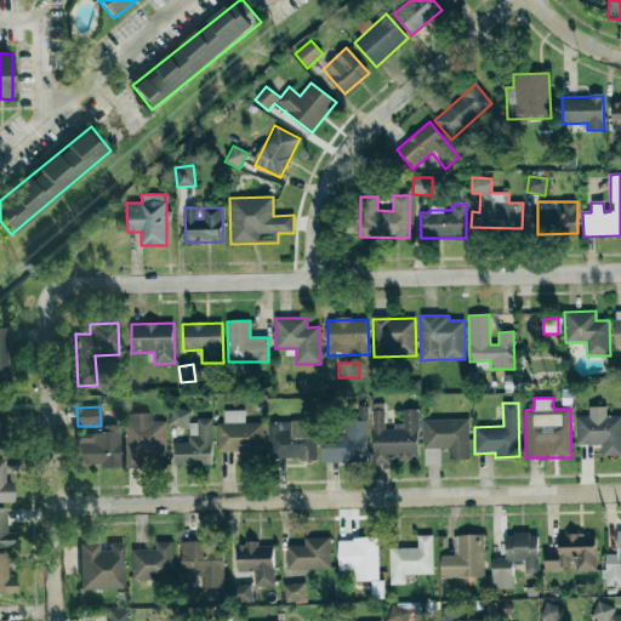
[(620,416),(607,416),(607,406),(588,408),(588,416),(576,417),(577,445),(602,445),(602,456),(620,455),(620,416)]
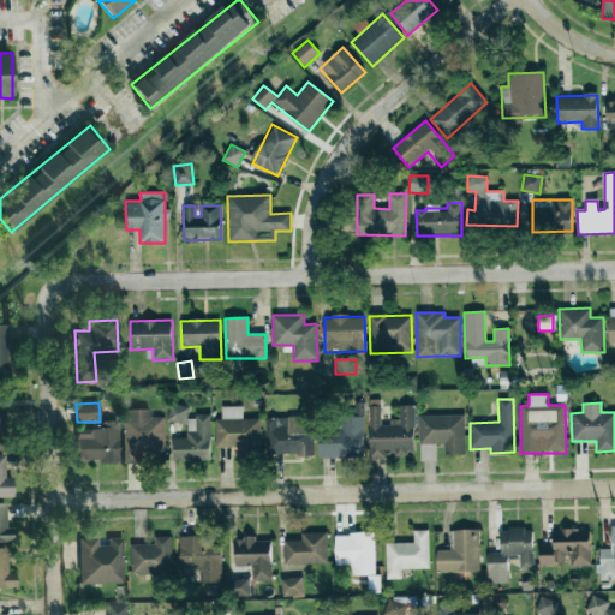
[(173,460),(210,460),(210,416),(187,416),(187,405),(169,405),(169,423),(186,423),(186,439),(173,439),(173,460)]
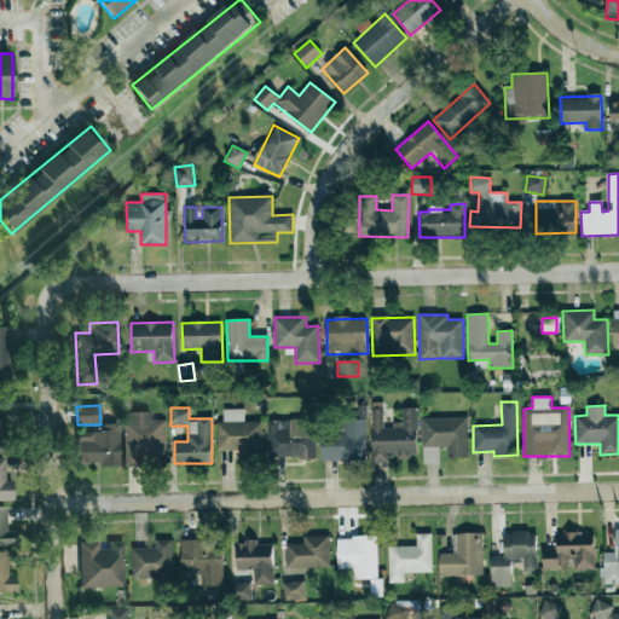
[(217,451),(239,450),(239,461),(262,460),(261,421),(244,422),(243,409),(224,410),(224,422),(217,422),(217,451)]
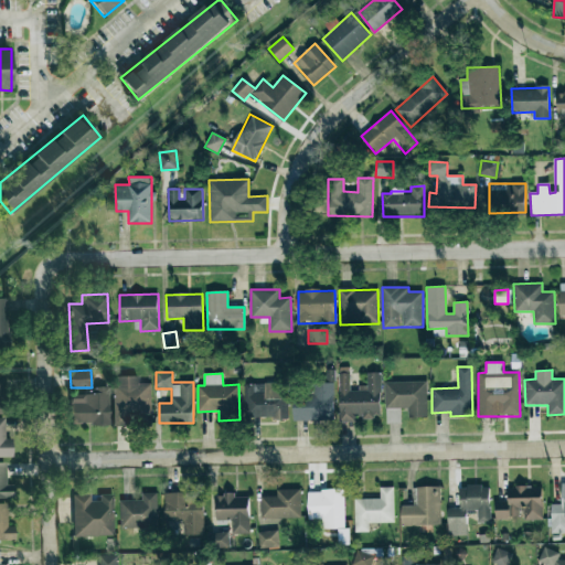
[(340,374),(340,423),(355,423),(355,417),(381,417),(381,373),(368,373),(368,385),(359,385),(359,391),(350,391),(350,374),(340,374)]
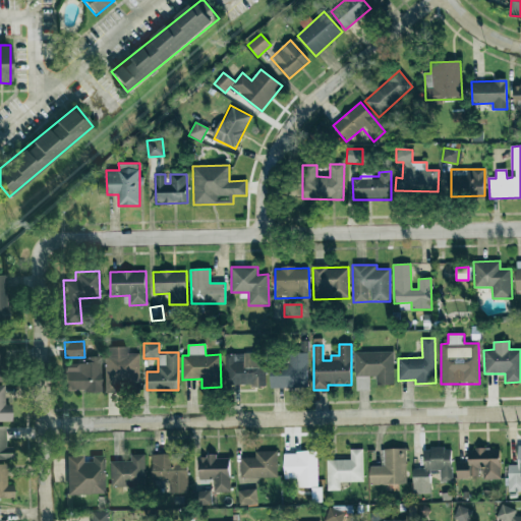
[(106,393),(119,393),(119,384),(139,383),(139,353),(127,354),(127,346),(105,347),(106,393)]
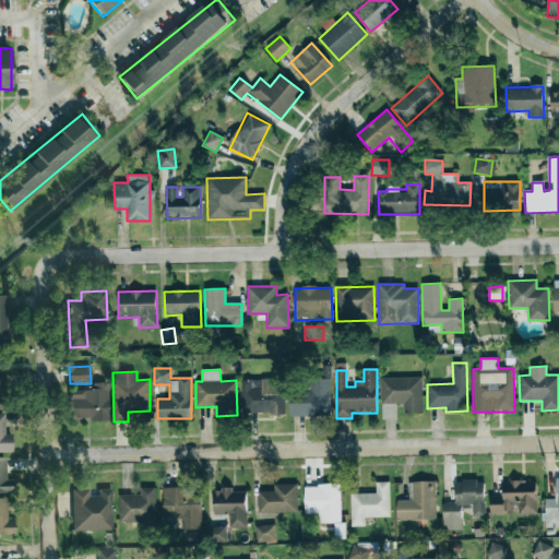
[(421,377),(380,378),(381,404),(403,404),(404,414),(423,413),(421,377)]
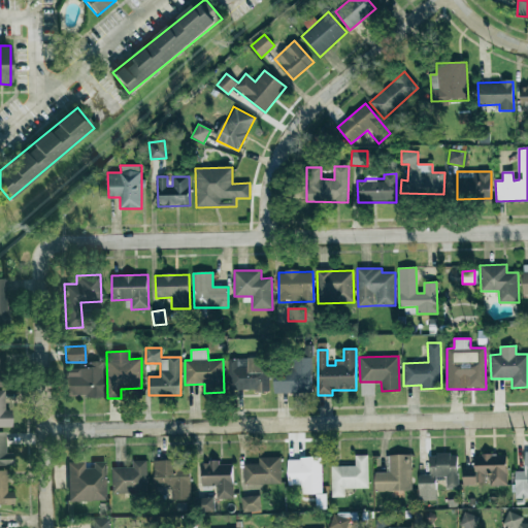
[(229,392),(269,390),(268,358),(228,359),(229,392)]
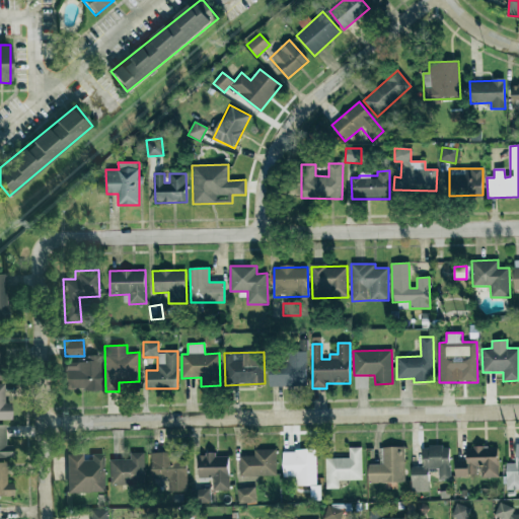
[(306,386),(306,352),(288,353),(288,364),(269,365),(270,387),(306,386)]
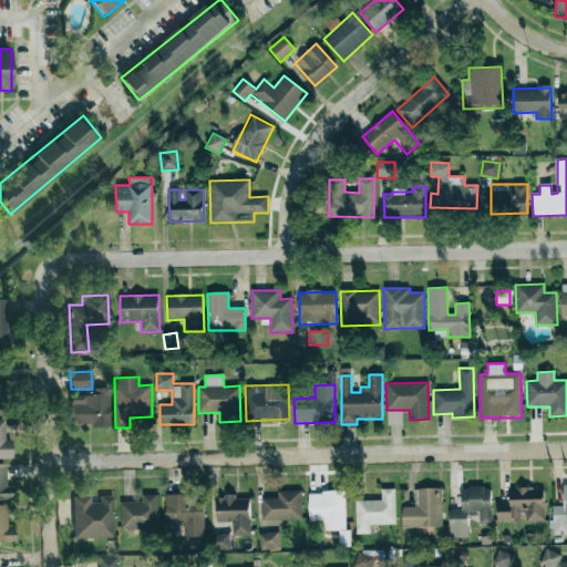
[(71,395),(72,426),(110,425),(109,388),(93,389),(93,395),(71,395)]
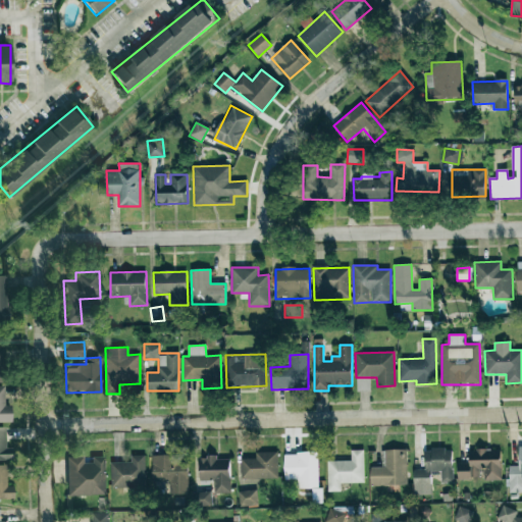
[(0,421),(11,421),(11,405),(4,405),(4,385),(0,385),(0,421)]
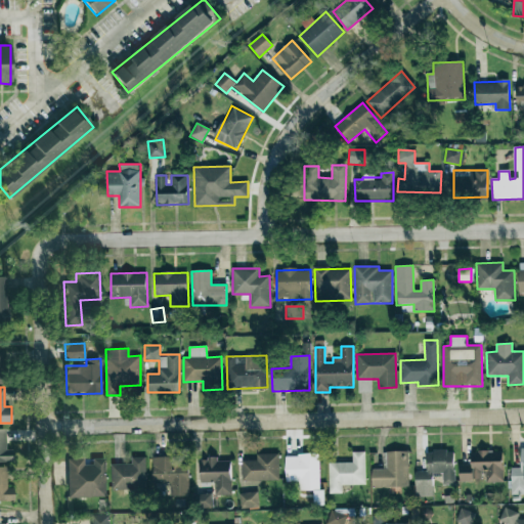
[(5,428),(0,428),(0,462),(12,462),(12,449),(6,449),(5,428)]
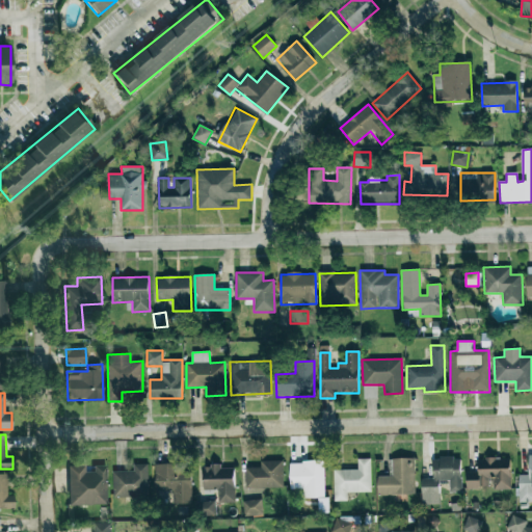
[(531,454),(529,455),(529,475),(519,475),(520,502),(531,502),(531,454)]
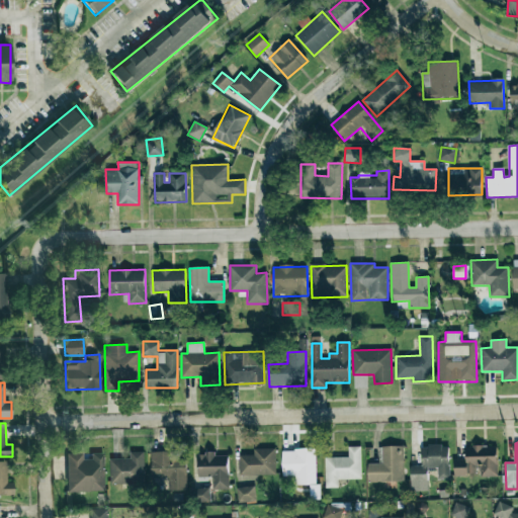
[(449,480),(448,445),(422,446),(422,466),(411,466),(411,491),(428,491),(428,468),(437,468),(437,480),(449,480)]
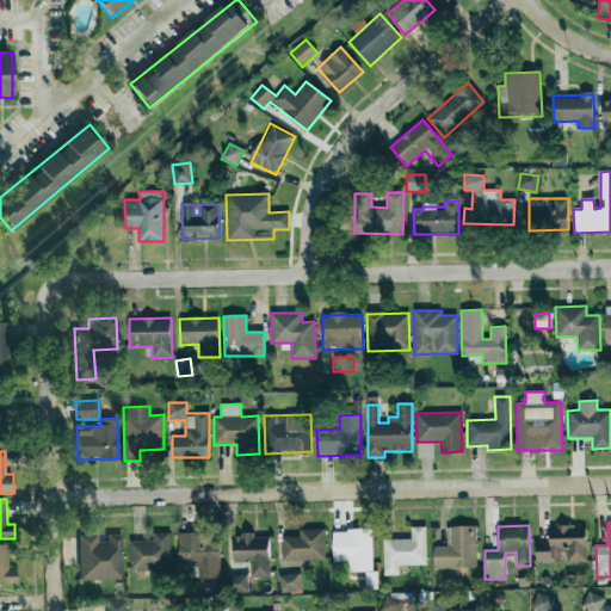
[(587,562),(586,525),(549,526),(550,542),(536,542),(536,561),(561,560),(561,549),(566,549),(567,563),(587,562)]
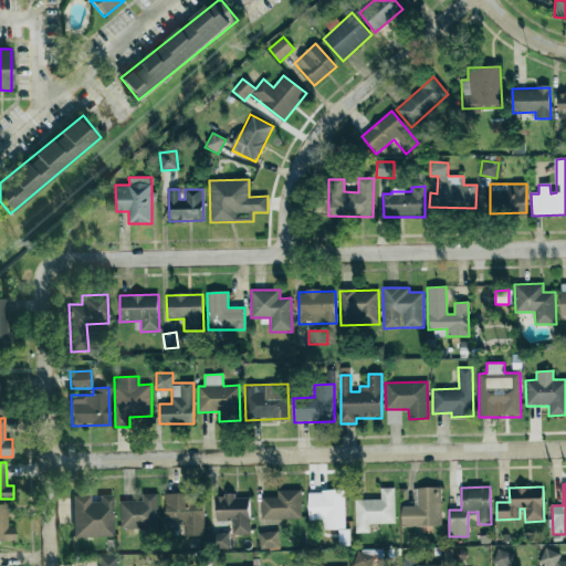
[(441,526),(440,488),(417,488),(417,506),(401,506),(401,527),(441,526)]
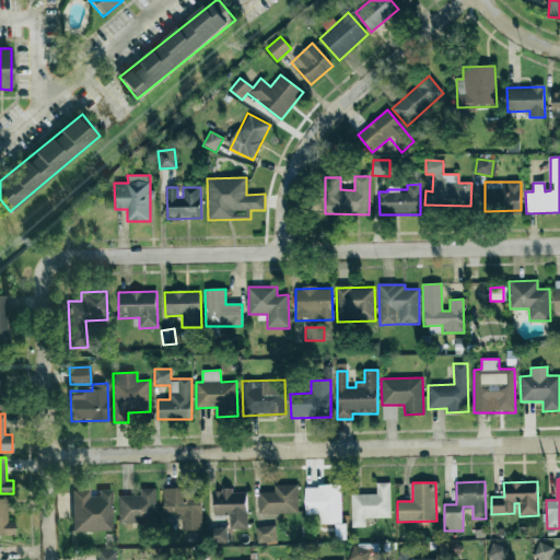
[(391,518),(391,483),(376,483),(376,494),(351,494),(351,527),(365,527),(365,518),(391,518)]
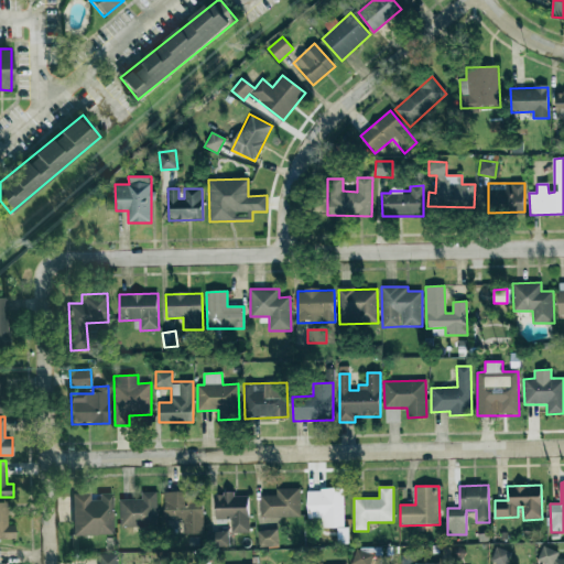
[(300,488),(277,489),(277,496),(260,496),(261,518),(301,517),(300,488)]
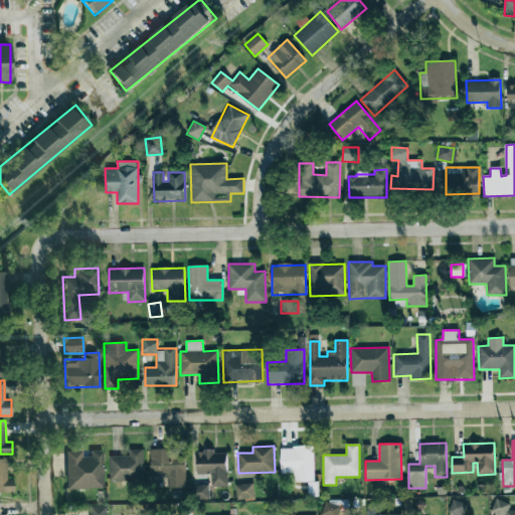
[(281,448),(281,474),(295,473),(295,482),(314,482),(313,447),(281,448)]
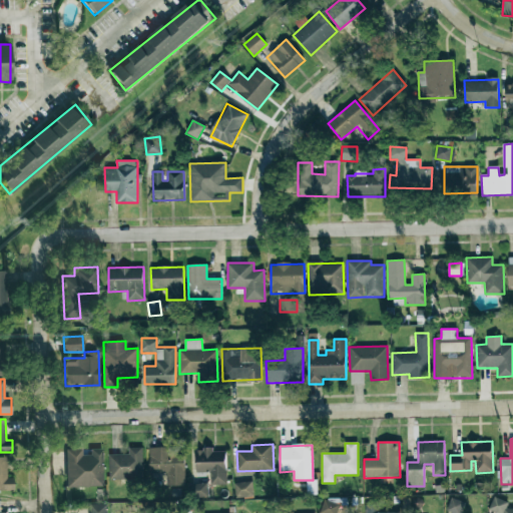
[(109,454),(108,479),(142,479),(143,448),(129,447),(128,455),(109,454)]
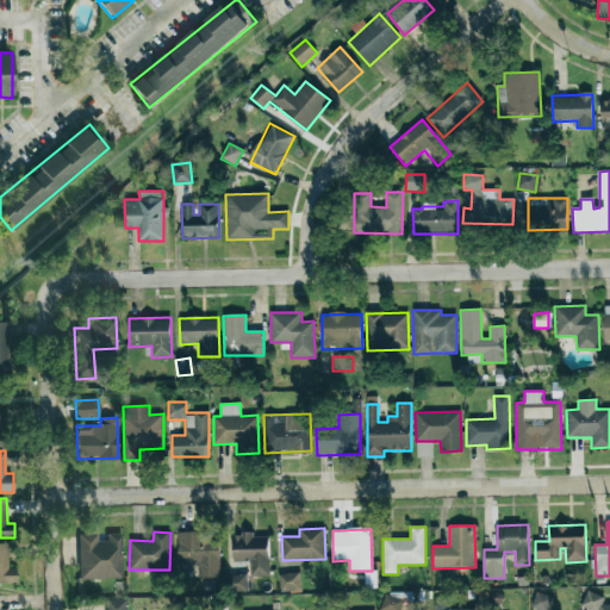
[(218,531),(178,533),(178,564),(200,564),(201,577),(219,577),(218,531)]
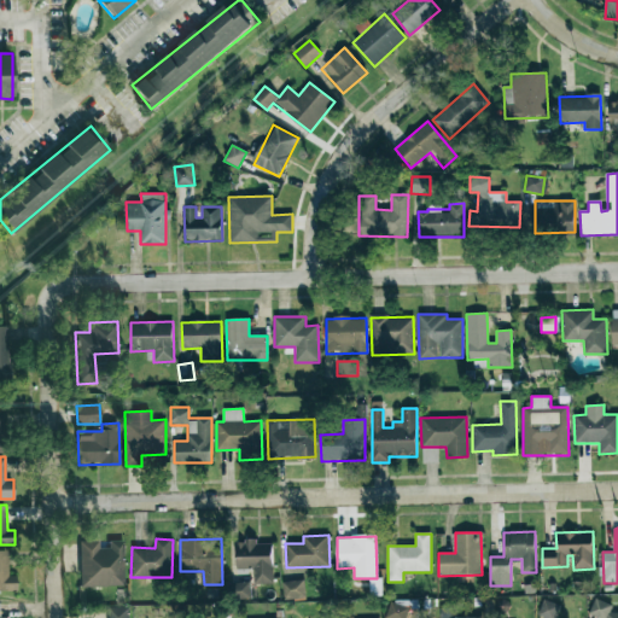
[(273,583),(272,544),(257,544),(256,540),(235,541),(237,570),(252,570),(254,584),(273,583)]
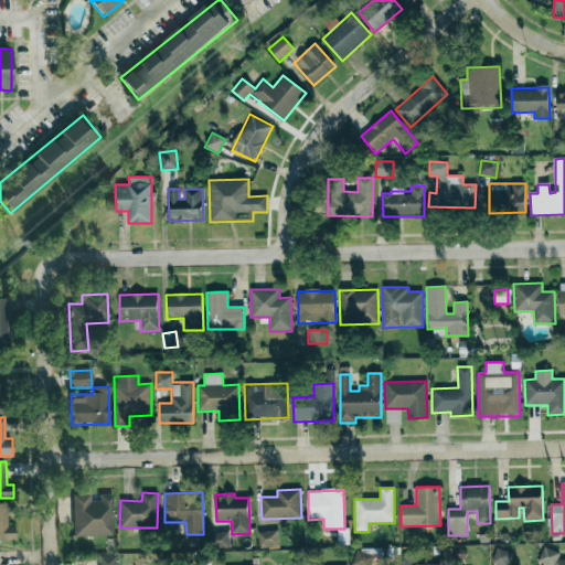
[(73,494),(74,536),(115,535),(114,494),(99,494),(99,501),(91,501),(91,494),(73,494)]
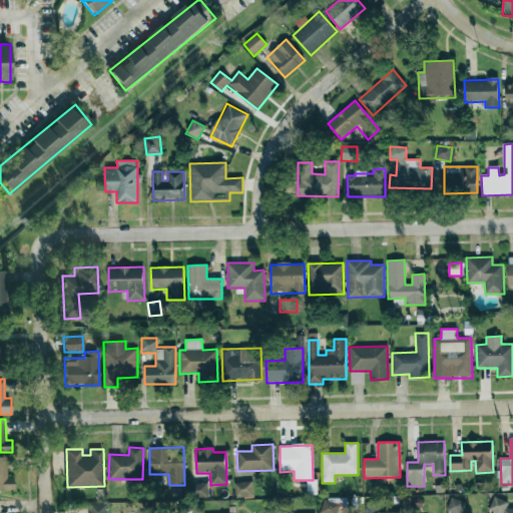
[(0,490),(13,490),(13,477),(7,477),(6,457),(0,456),(0,490)]
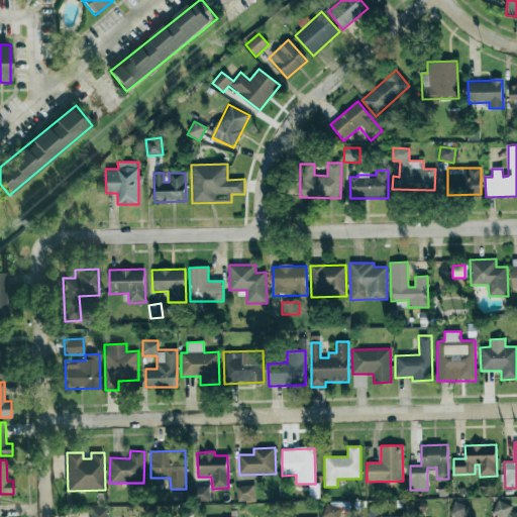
[(237,487),(238,501),(255,501),(254,486),(237,487)]
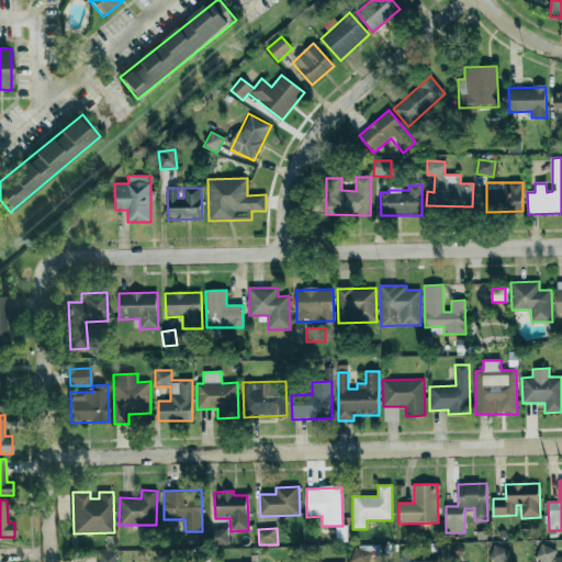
[(209,530),(209,544),(227,543),(227,530),(209,530)]
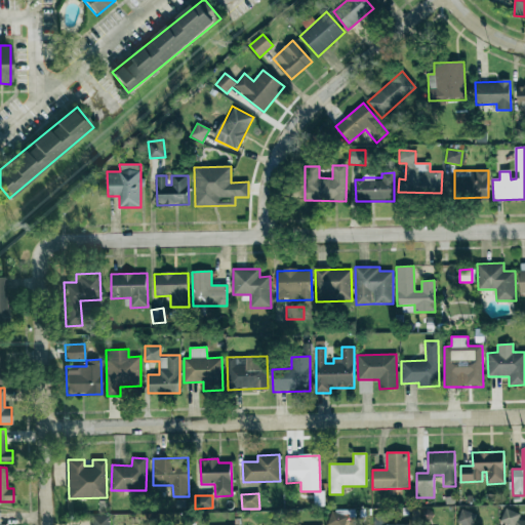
[(467,524),(472,524),(475,514),(461,510),(457,522),(467,524)]
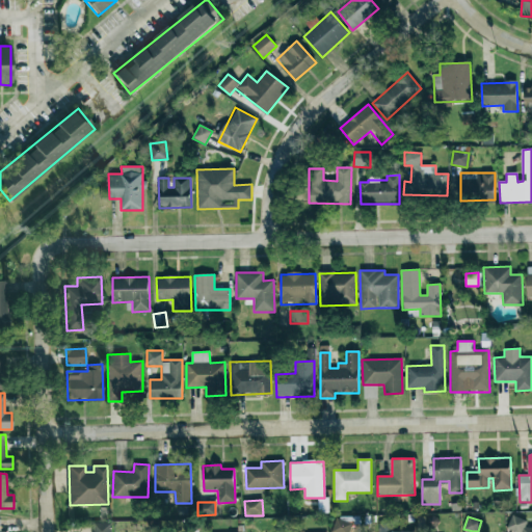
[(531,531),(531,527),(526,527),(526,517),(509,517),(509,531),(522,531),(521,531),(531,531)]
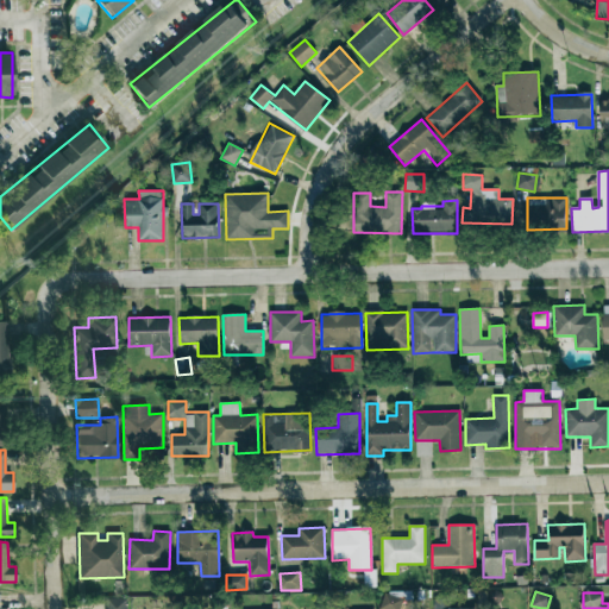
[(400,608),(403,598),(383,594),(380,608),(400,608)]
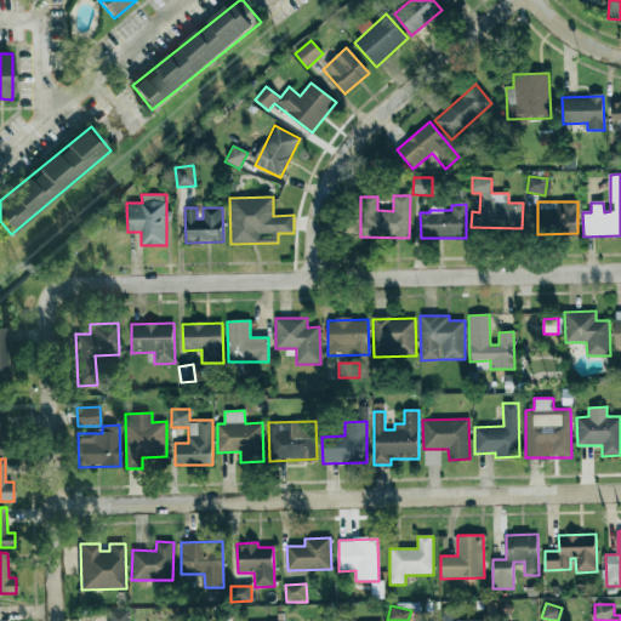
[(129,620),(129,610),(109,610),(108,620),(129,620)]
